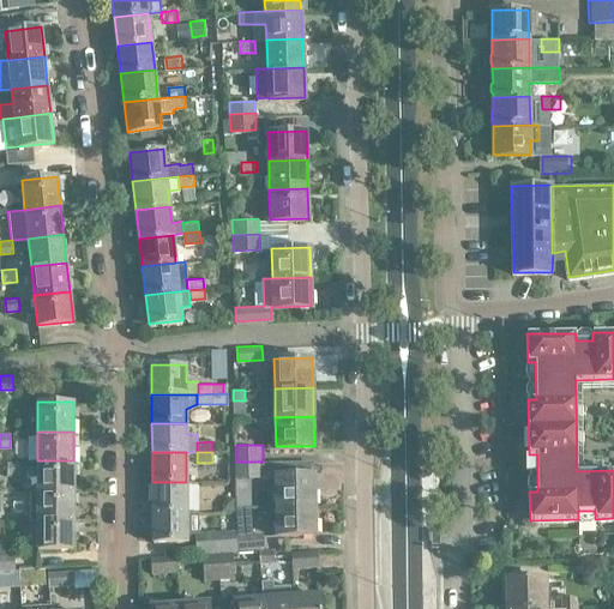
[(37,489),(73,489),(73,460),(37,460),(37,489)]
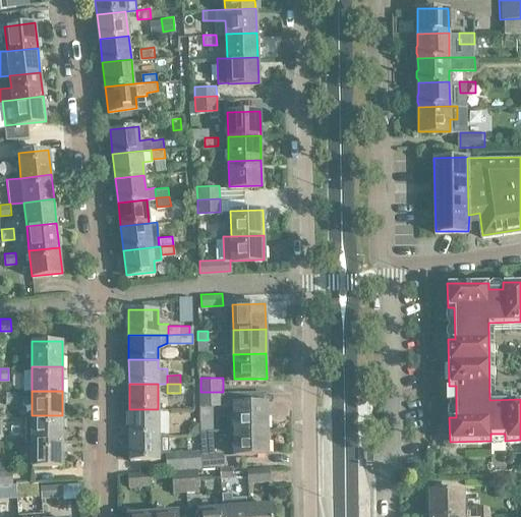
[(19,392),(6,392),(6,402),(19,402),(19,392)]
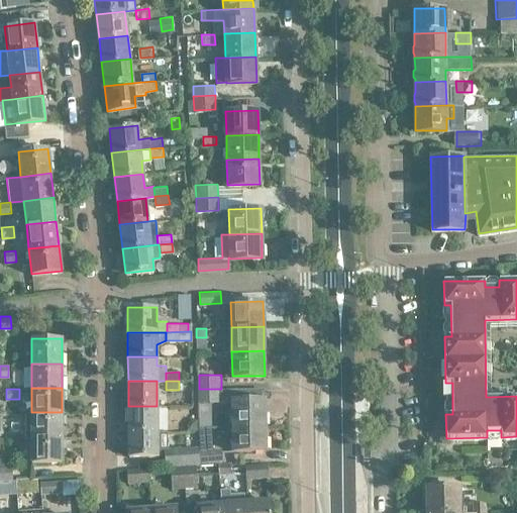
[(221,402),(221,389),(199,389),(199,402),(221,402)]
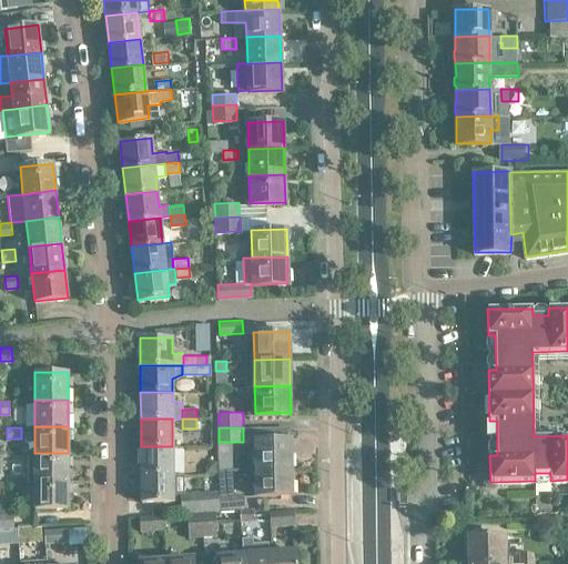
[(291,440),(255,440),(255,467),(291,466),(291,440)]
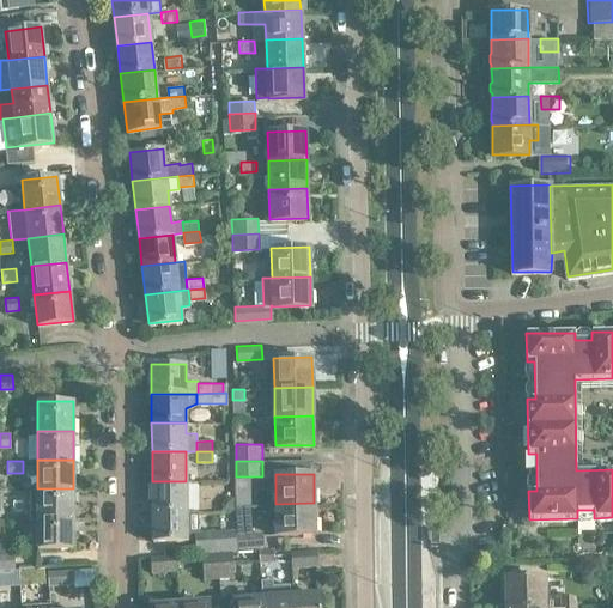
[(152,481),(152,510),(186,510),(186,481),(152,481)]
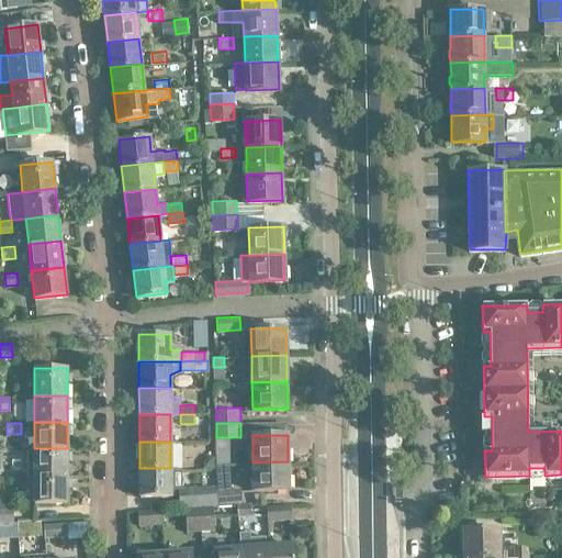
[(27,448),(27,475),(34,475),(67,475),(67,448),(34,448),(27,448)]
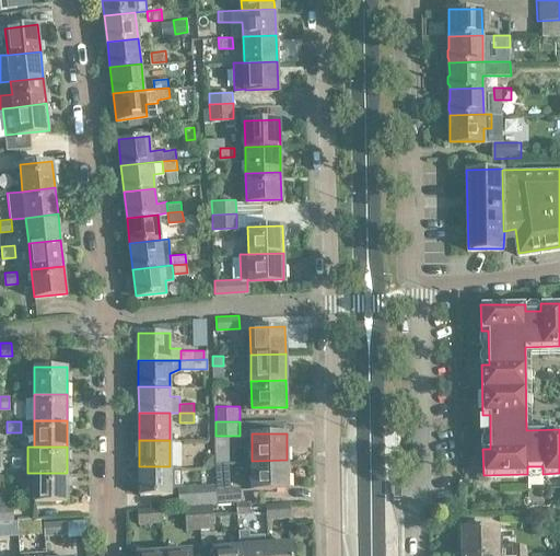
[(206,453),(201,458),(201,465),(213,464),(212,453),(206,453)]
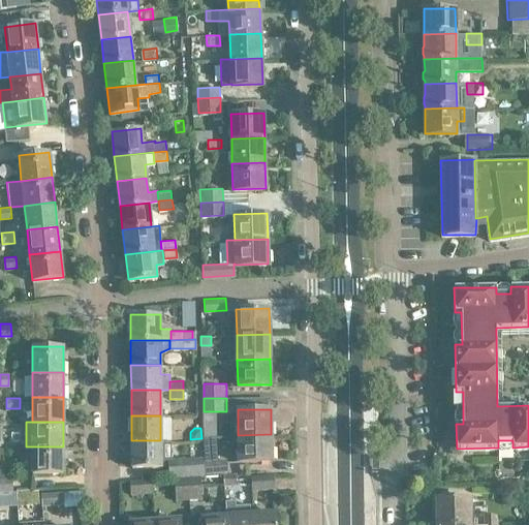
[(239,460),(272,460),(271,434),(238,435),(239,460)]
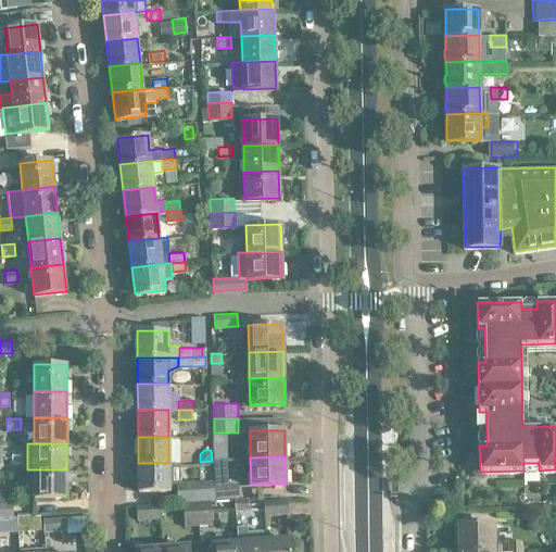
[(138,490),(168,490),(168,463),(138,463),(138,490)]
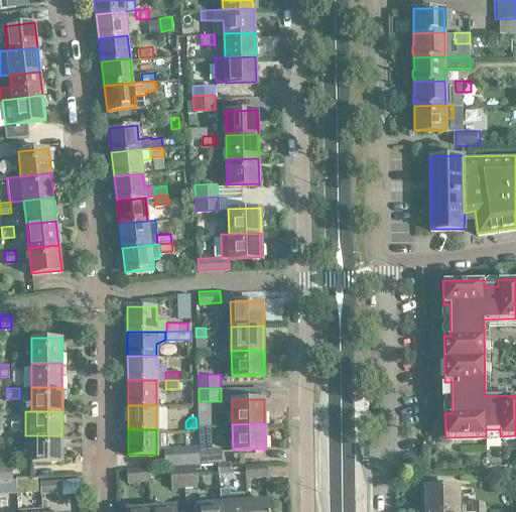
[(31,435),(31,461),(61,461),(61,435),(31,435)]
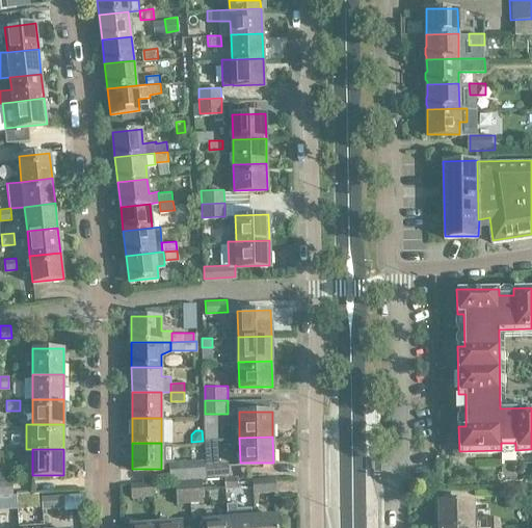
[(203,476),(202,459),(169,462),(170,479),(203,476)]
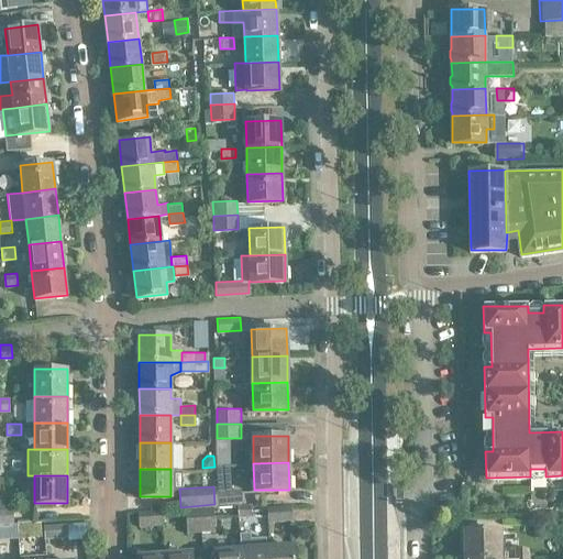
[(241,502),(240,489),(217,491),(218,504),(241,502)]
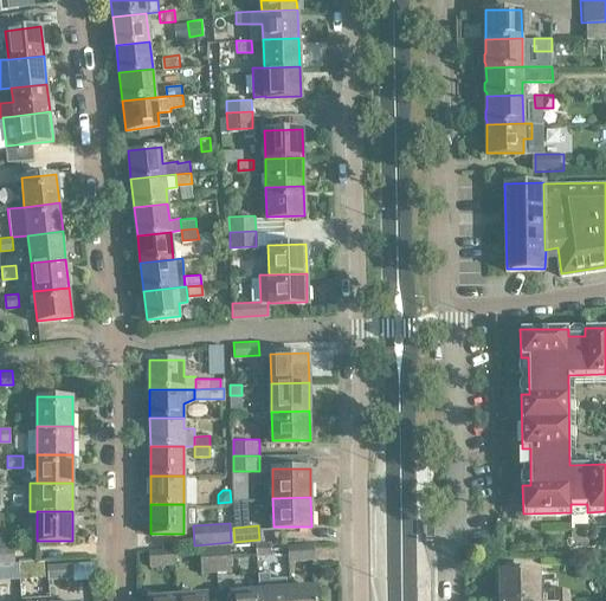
[(270,554),(270,542),(256,542),(257,554),(270,554)]
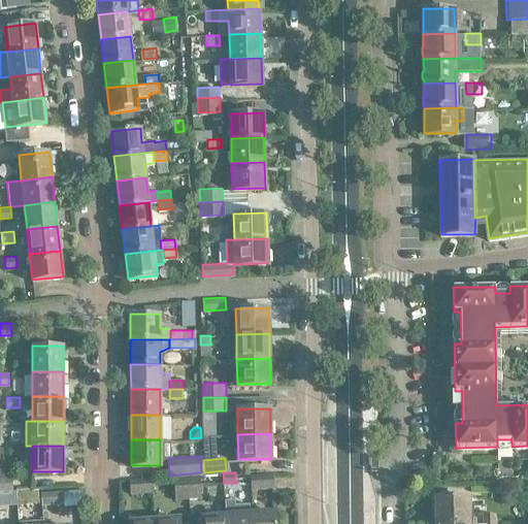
[(250,475),(251,487),(273,486),(272,472),(250,475)]
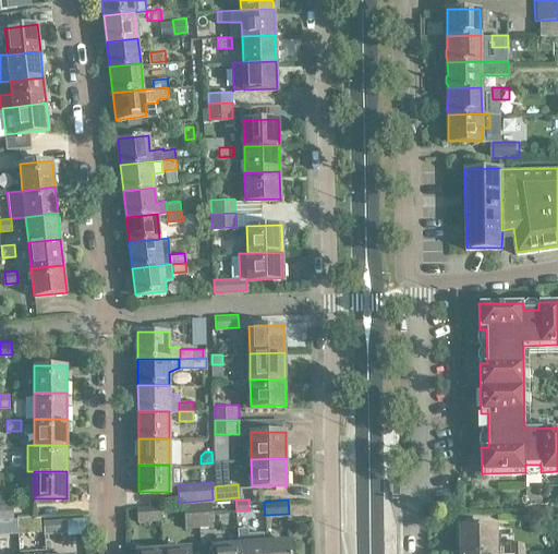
[(214,525),(211,501),(197,502),(199,526),(214,525)]
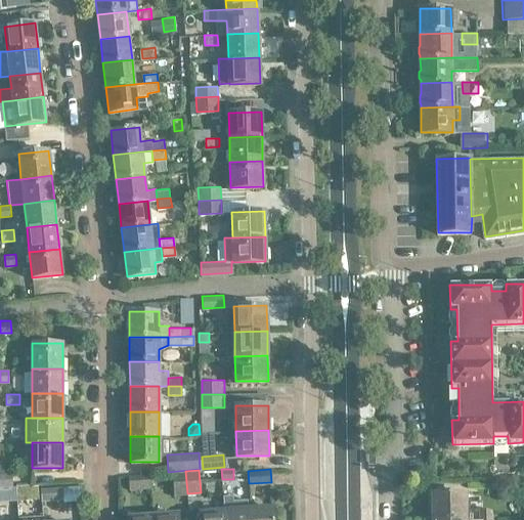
[(187,493),(185,471),(173,472),(174,494),(187,493)]
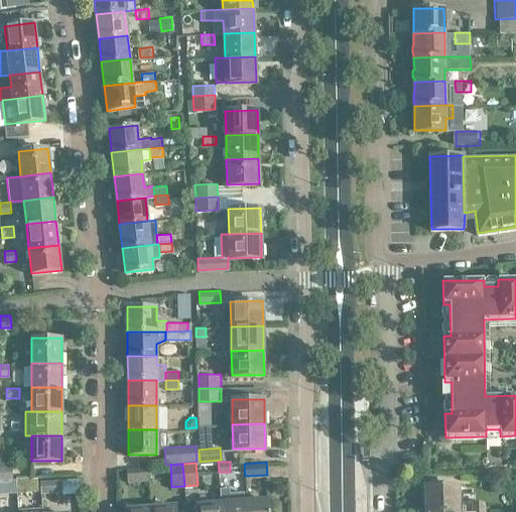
[(0,466),(0,478),(12,478),(11,466),(0,466)]
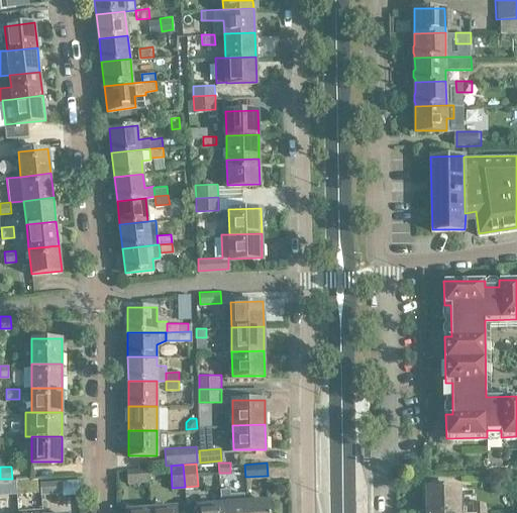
[(148,467),(126,469),(127,482),(149,480),(148,467)]
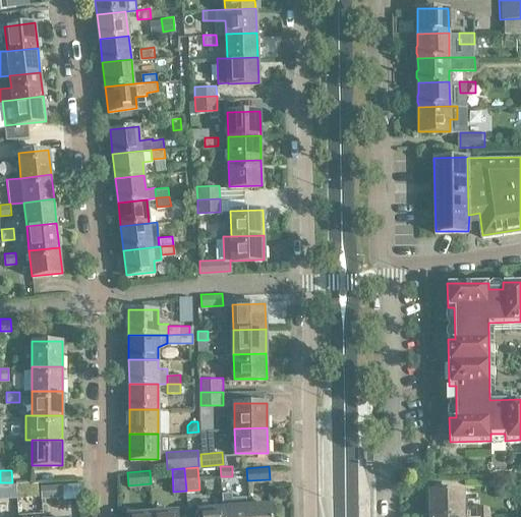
[(16,483),(16,492),(29,490),(29,482),(16,483)]
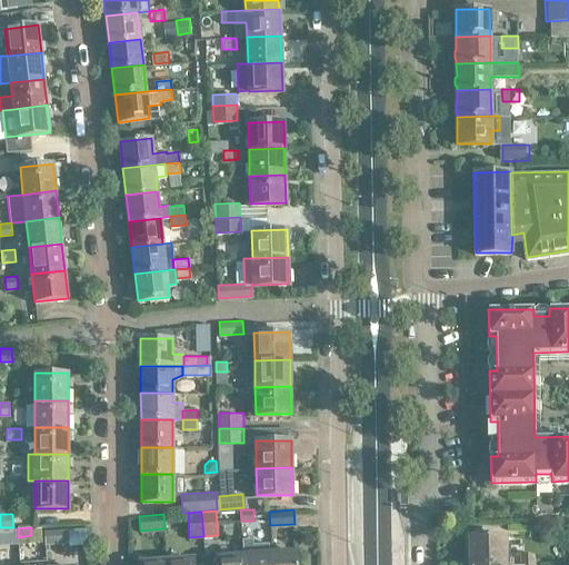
[(69,542),(68,528),(43,529),(45,543),(69,542)]
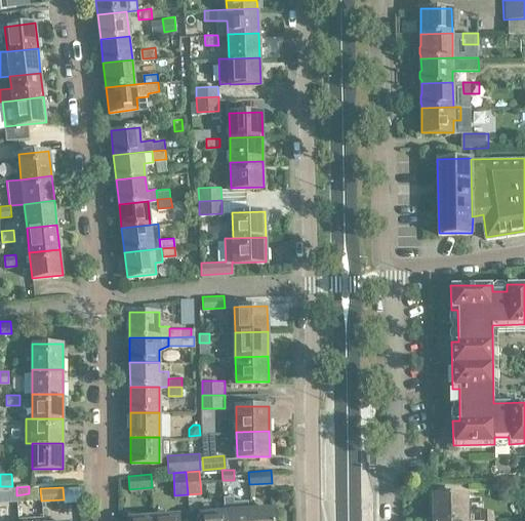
[(466,492),(434,492),(435,520),(471,519),(470,507),(466,507),(466,492)]
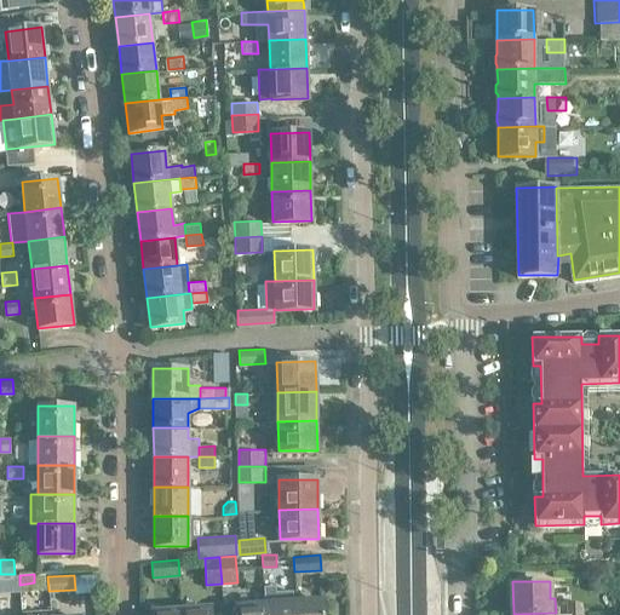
[(294,614),(294,602),(293,590),(276,591),(275,585),(264,586),(265,604),(265,614),(294,614)]
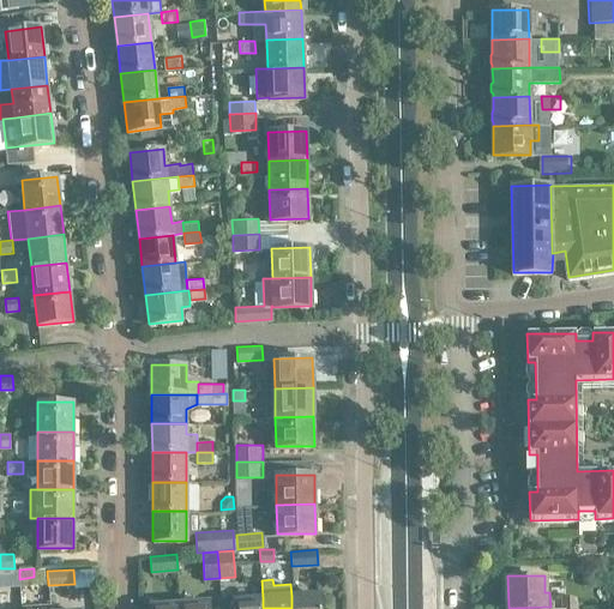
[(263,608),(263,598),(247,600),(246,590),(233,591),(233,608),(263,608)]
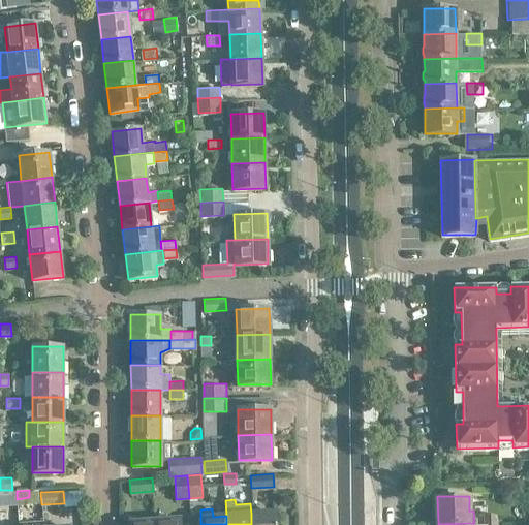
[(276,524),(276,512),(251,514),(251,524),(276,524)]
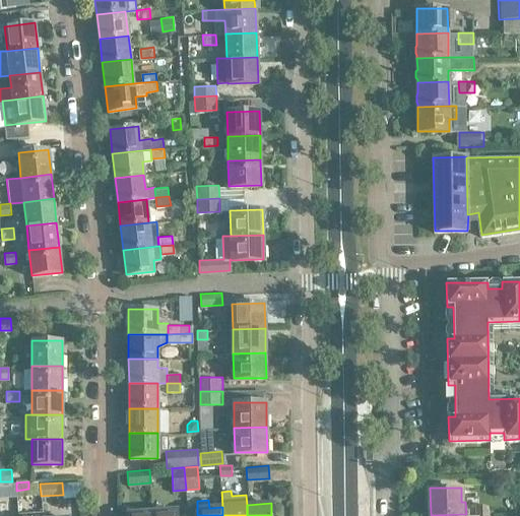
[(479,504),(474,504),(474,514),(477,514),(489,514),(489,507),(489,504),(479,504)]
